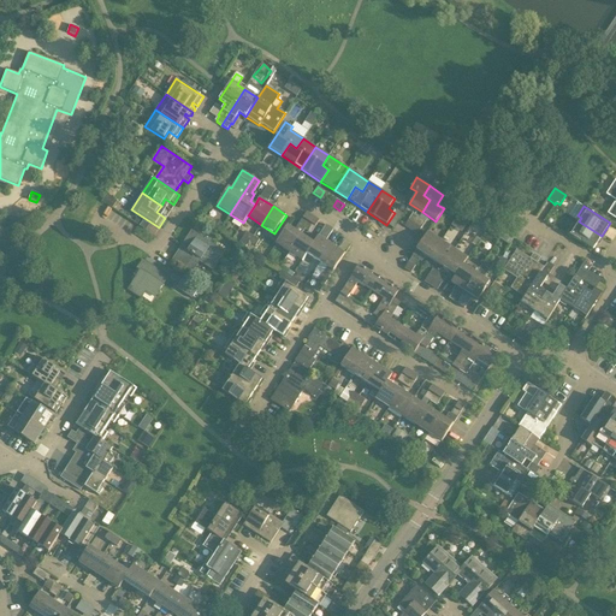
[(289,253),(301,235),(304,230),(313,217),(306,212),(298,225),(297,225),(295,230),(288,226),(276,244),(289,253)]
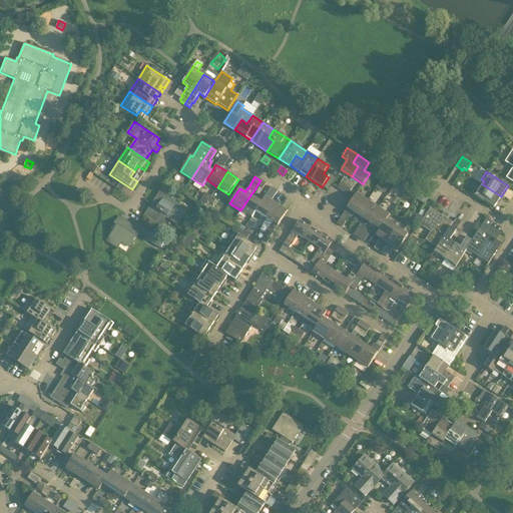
[(342,191),(349,180),(344,177),(337,188),(342,191)]
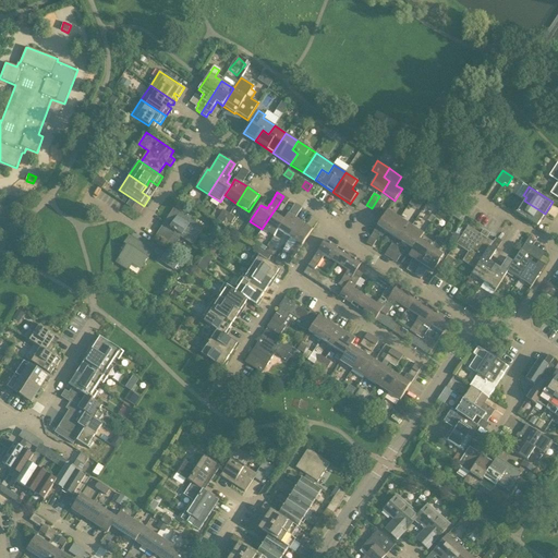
[(289,199),(283,196),(276,208),(281,211),(289,199)]
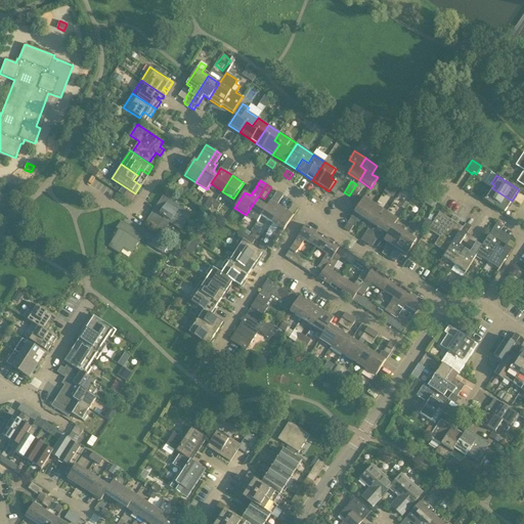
[(361,188),(356,184),(349,195),(355,200),(361,188)]
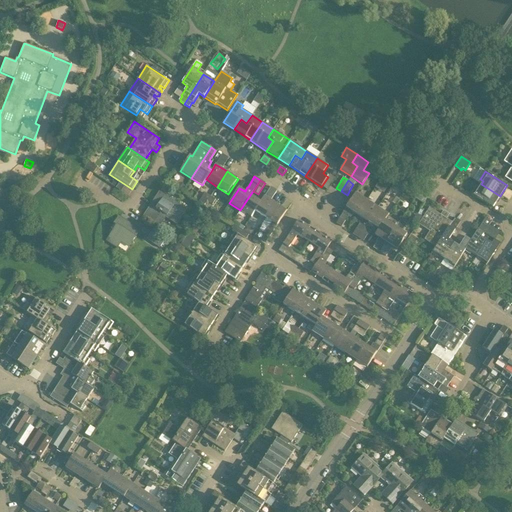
[(500,197),(500,196),(481,184),(478,188),(475,186),(471,194),(492,208),(496,202),(491,198),(494,193),(500,197)]
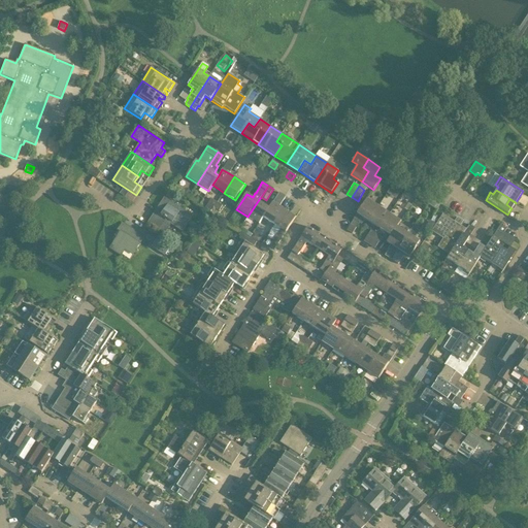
[(263,219),(274,226),(285,209),(279,206),(286,197),(278,193),(273,202),(269,208),(263,219)]
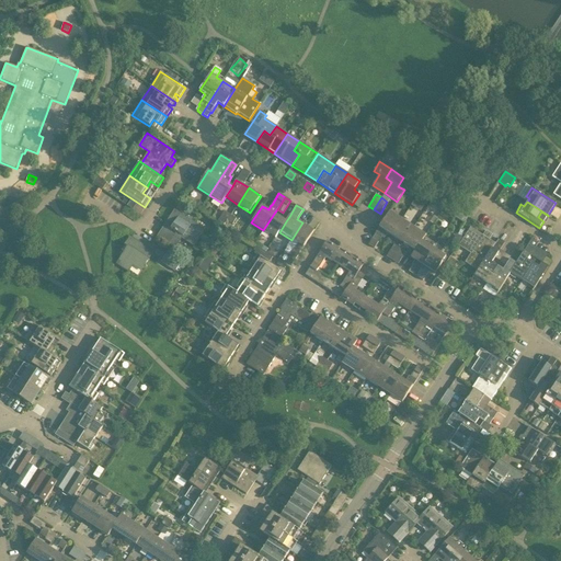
[(391,236),(402,219),(390,212),(379,228),(378,228),(368,245),(374,249),(381,238),(384,239),(386,236),(388,237),(390,236),(391,236)]
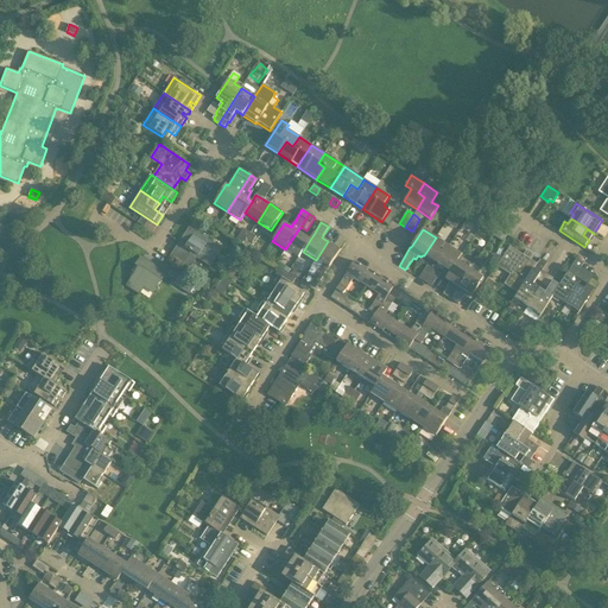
[(196,232),(187,245),(181,241),(170,257),(190,270),(197,259),(210,267),(222,249),(196,232)]
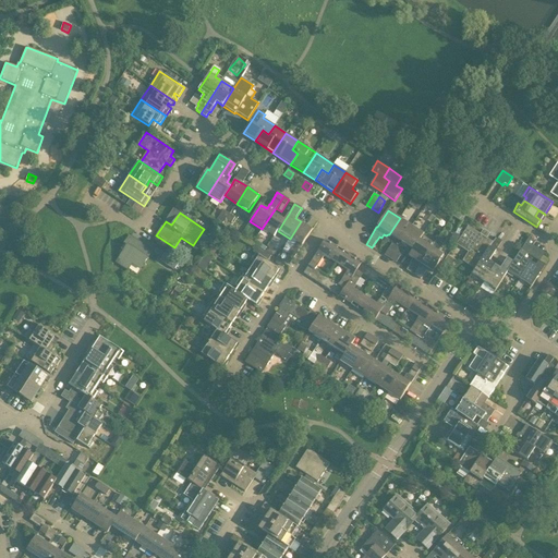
[(284,220),(273,213),(262,229),(274,237),(278,231),(284,220)]
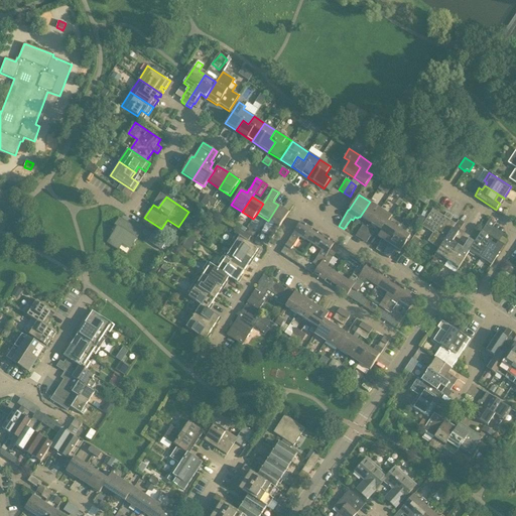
[(381,209),(370,202),(360,217),(371,224),(381,209)]
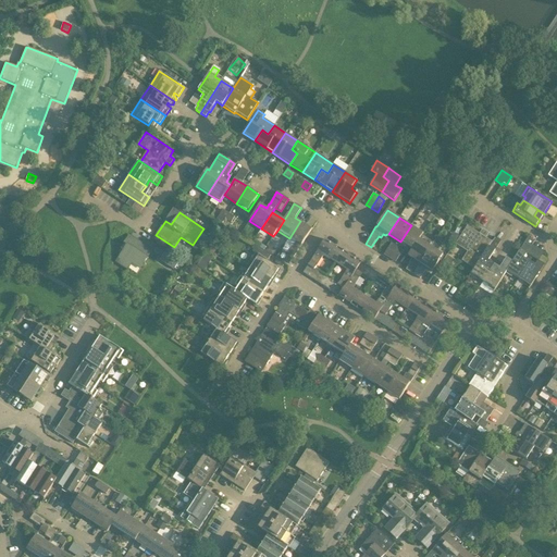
[(300,221),(289,238),(296,243),(285,259),(291,262),(312,230),(300,221)]
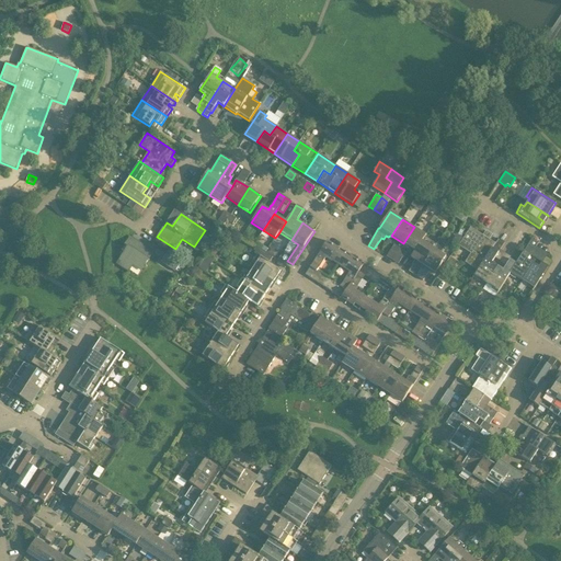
[(414,227),(403,243),(414,251),(421,241),(422,241),(426,235),(414,227)]
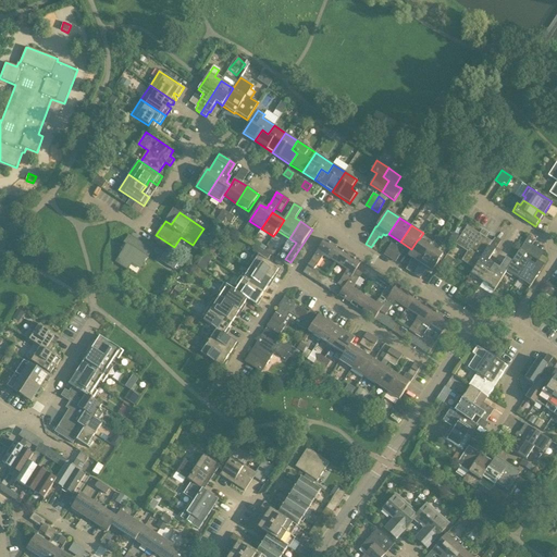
[(489,247),(492,242),(485,238),(489,233),(482,229),(479,234),(468,226),(456,245),(468,252),(461,261),(473,269),(489,247)]
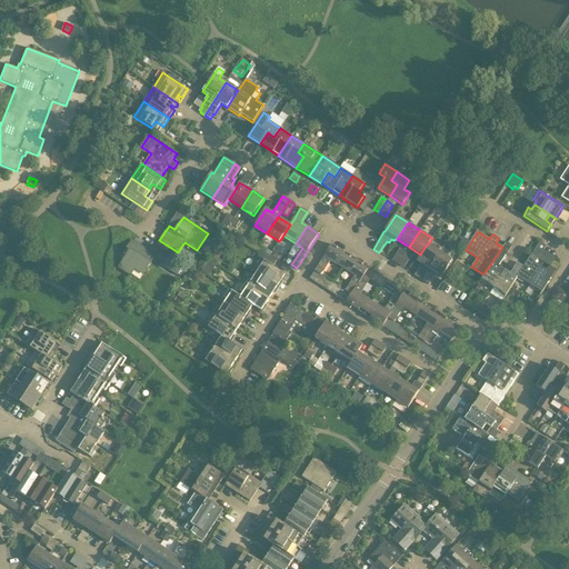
[(135,269),(143,275),(156,256),(131,241),(127,249),(129,251),(119,268),(130,275),(135,269)]
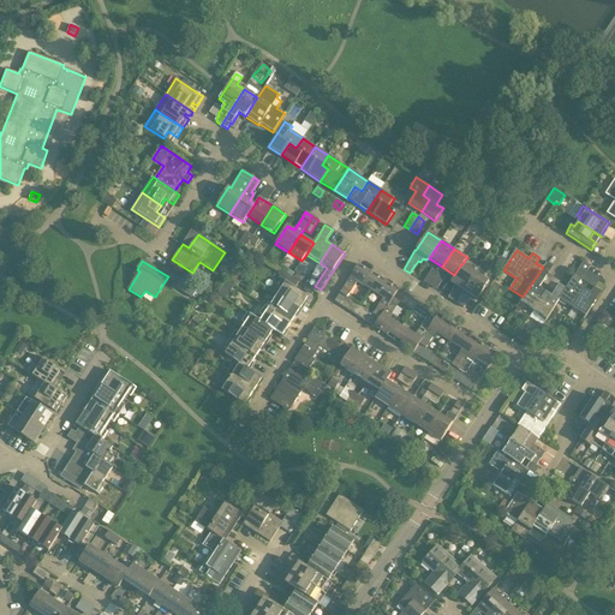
[(531,314),(545,293),(538,288),(547,278),(553,267),(545,262),(543,267),(539,273),(523,297),(518,305),(531,314)]
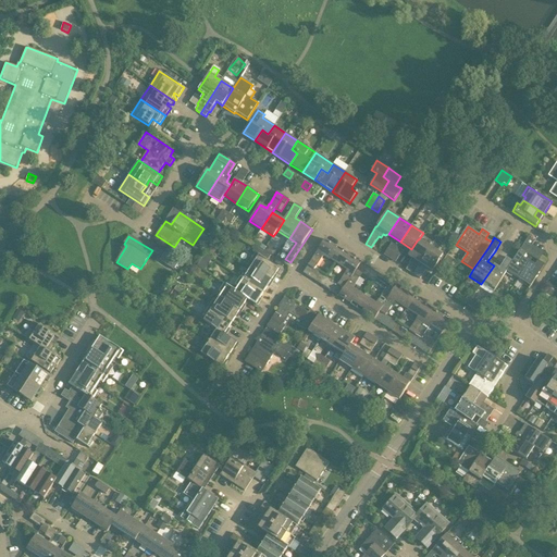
[(528,237),(511,261),(512,262),(506,271),(507,271),(518,279),(529,261),(523,258),(530,247),(533,240),(528,237)]
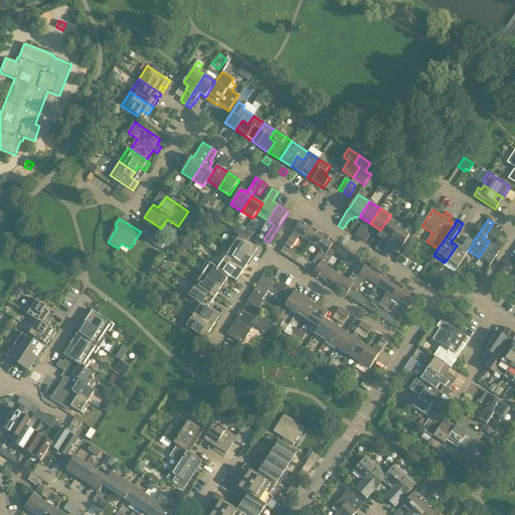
[(310,242),(317,231),(301,221),(280,252),(291,261),(297,252),(291,248),(299,235),(310,242)]
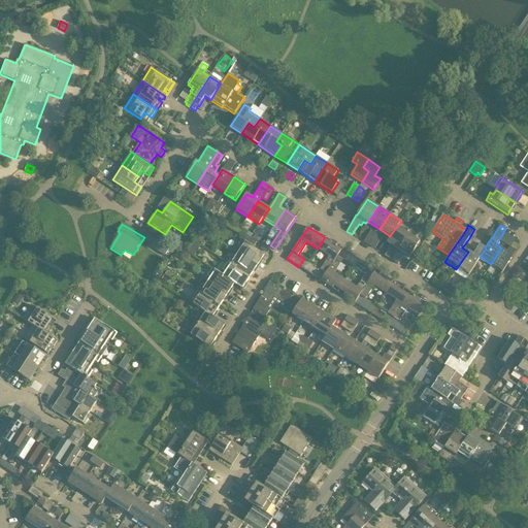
[(385,256),(391,260),(408,234),(397,227),(396,227),(390,236),(387,242),(392,245),(385,256)]
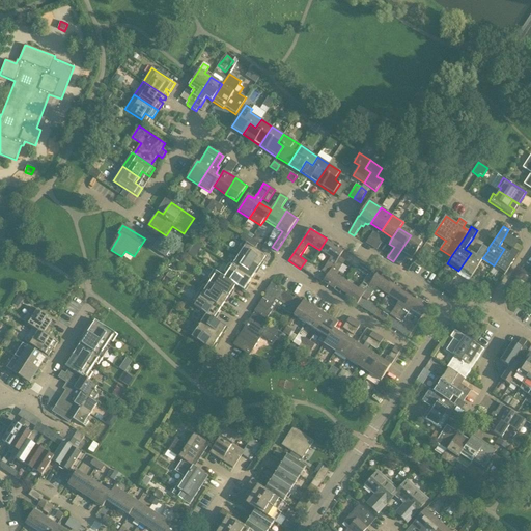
[(371,247),(379,235),(372,231),(365,243),(371,247)]
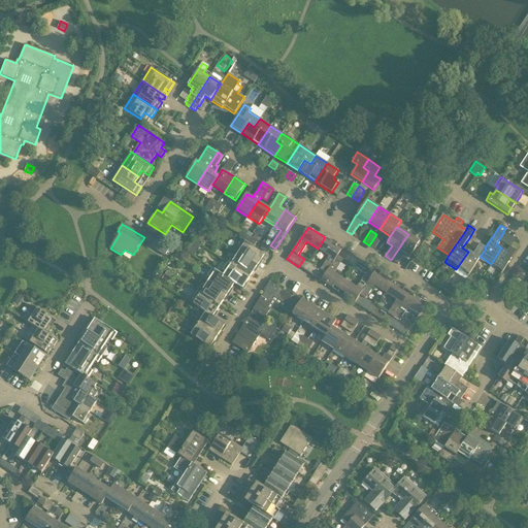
[(240,250),(238,254),(257,266),(264,255),(253,248),(257,242),(240,232),(238,235),(240,236),(238,239),(242,240),(237,248),(240,250)]
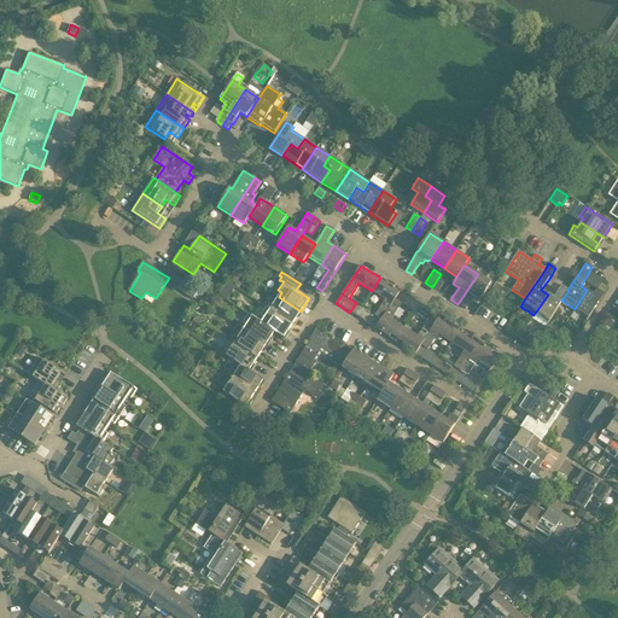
[(441,274),(432,287),(438,291),(447,278),(441,274)]
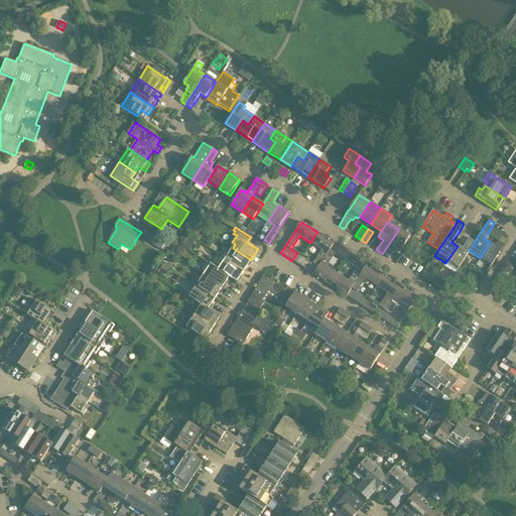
[(399,229),(382,254),(388,258),(395,248),(400,252),(410,236),(399,229)]
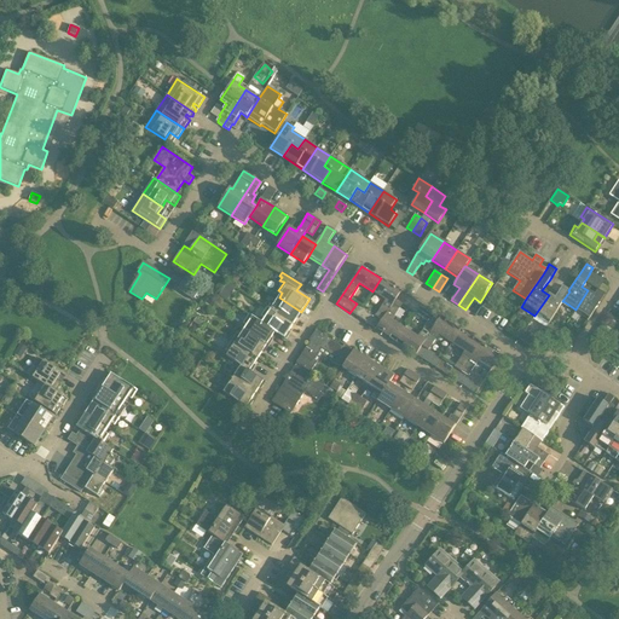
[(401,291),(381,278),(372,291),(386,300),(376,316),(369,312),(363,322),(376,330),(401,291)]
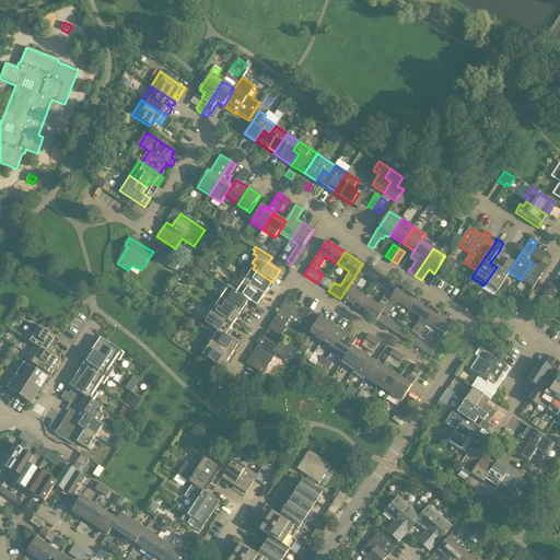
[(537,267),(532,263),(521,280),(533,288),(548,265),(550,260),(544,256),(537,267)]
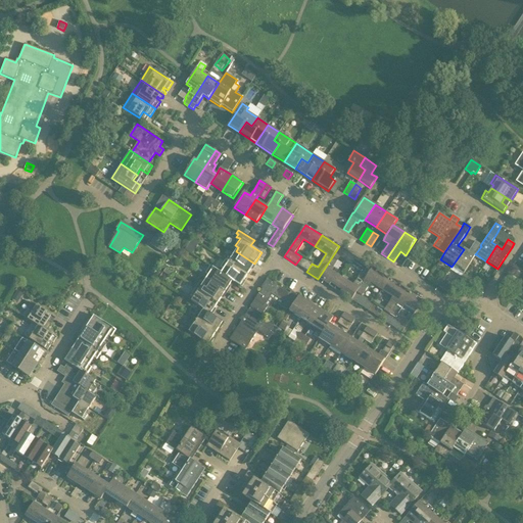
[(481,246),(480,245),(475,242),(469,252),(464,249),(452,267),(463,275),(476,254),(475,254),(481,246)]
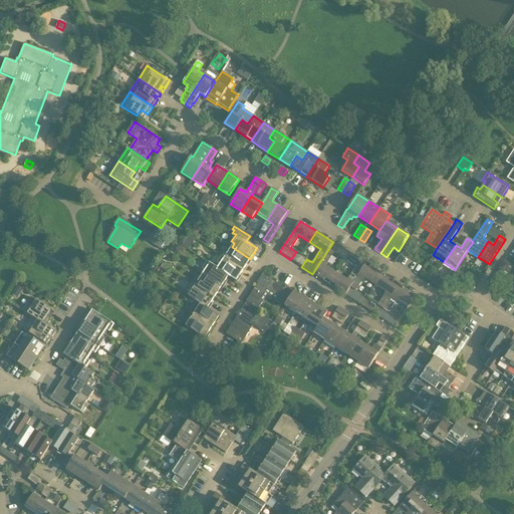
[(344,249),(333,242),(312,274),(329,284),(336,273),(325,266),(333,254),(339,257),(344,249)]
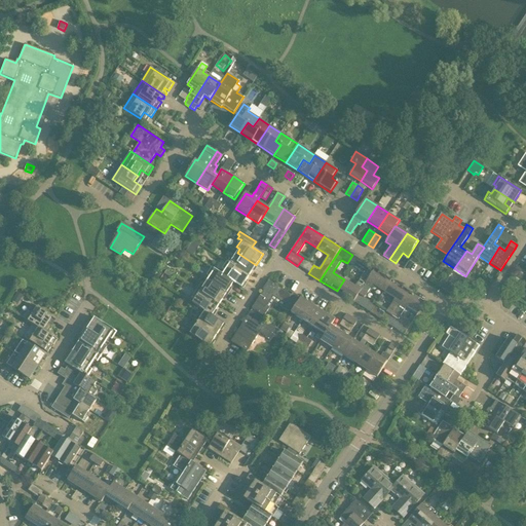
[(231,255),(226,262),(249,276),(256,265),(237,253),(234,257),(231,255)]
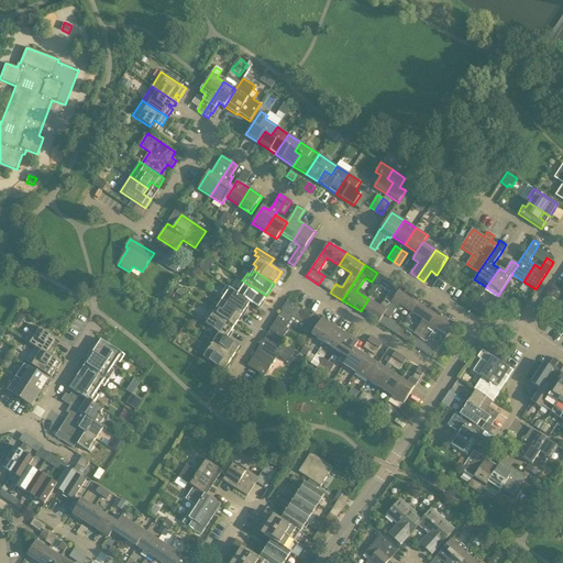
[(250,302),(258,308),(266,296),(242,280),(238,288),(241,290),(239,294),(238,295),(250,302)]
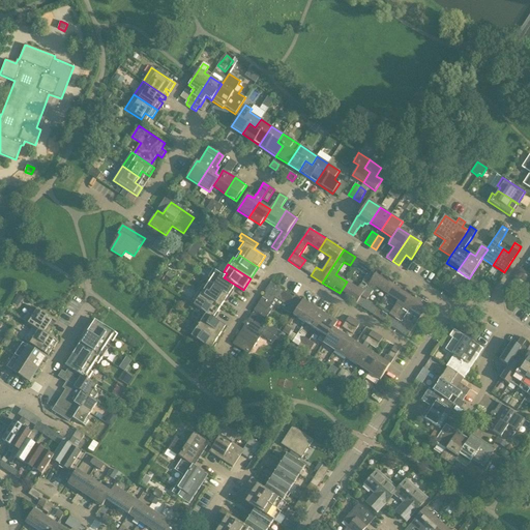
[(347,282),(340,293),(356,304),(377,271),(365,264),(360,272),(366,275),(357,289),(347,282)]
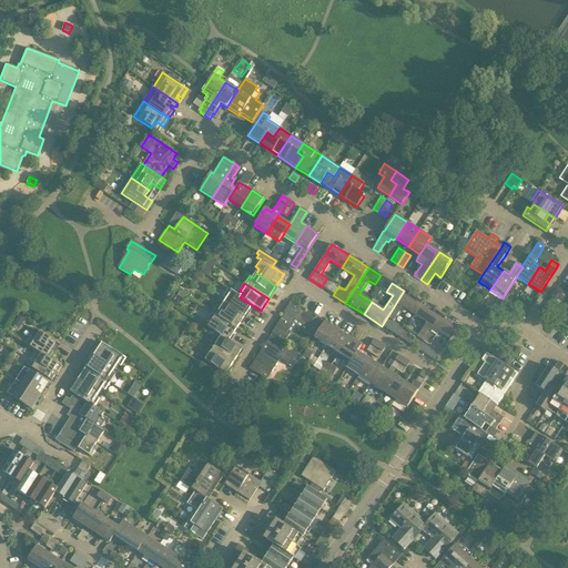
[(226,300),(224,304),(244,317),(252,305),(240,297),(241,296),(229,288),(223,297),(226,300)]
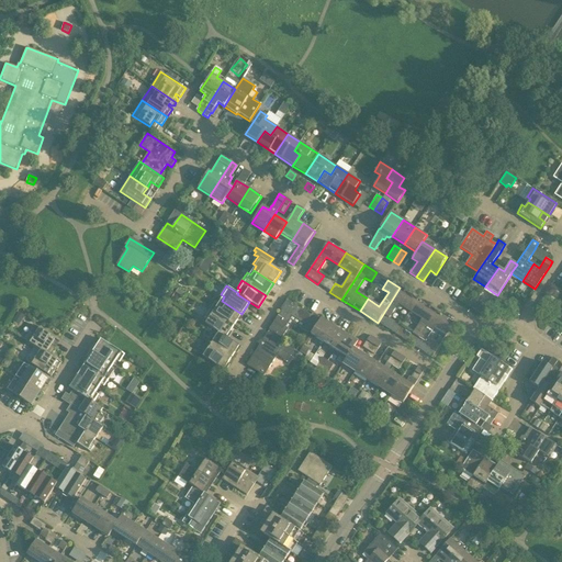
[(417,300),(400,288),(378,323),(390,330),(395,322),(389,317),(397,304),(409,312),(417,300)]
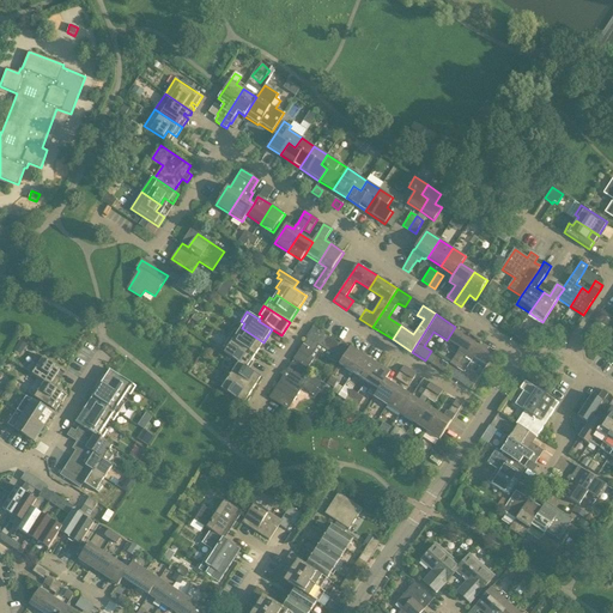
[(341,341),(339,345),(313,327),(297,352),(298,352),(292,359),(307,369),(319,352),(335,364),(343,352),(347,346),(341,341)]
